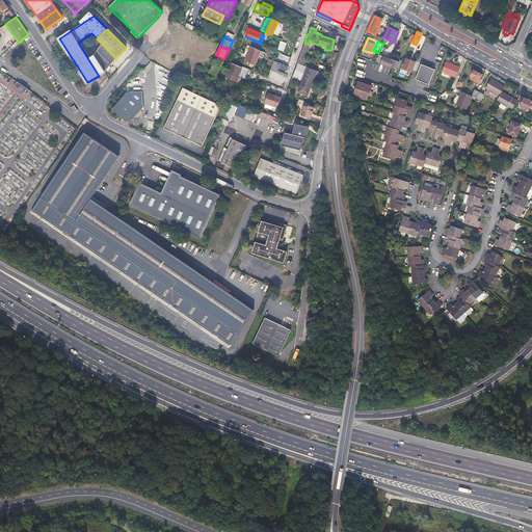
[(266,52),(253,47),(247,61),(256,65),(261,54),(264,55),(266,52)]
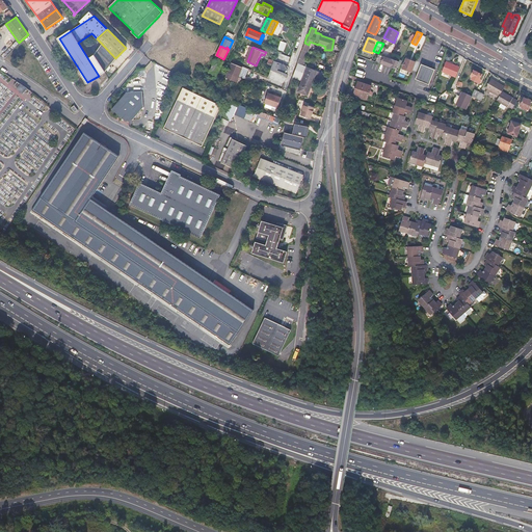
[(378,55),(375,61),(399,70),(403,61),(400,60),(399,62),(378,55)]
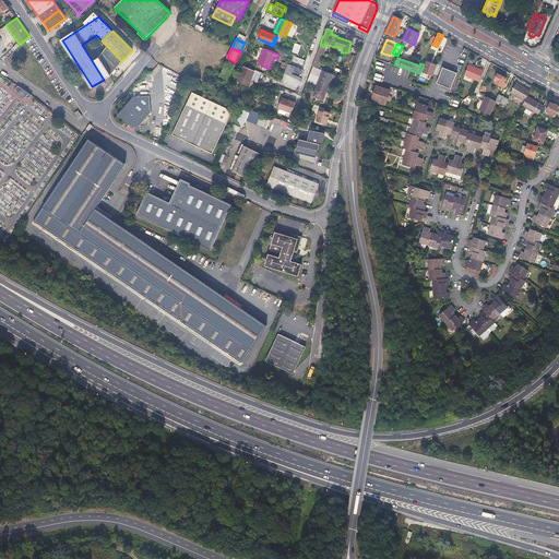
[(433,76),(438,66),(428,61),(424,72),(433,76)]
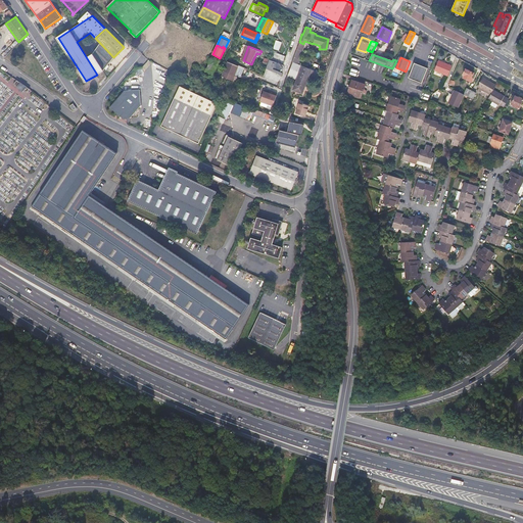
[(208,60),(210,61),(205,70),(212,74),(218,62),(209,58),(208,60)]
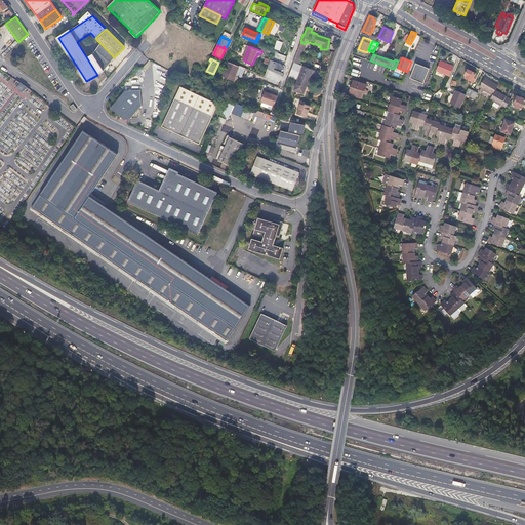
[(283,76),(284,73),(284,66),(270,61),(268,67),(267,69),(283,76)]
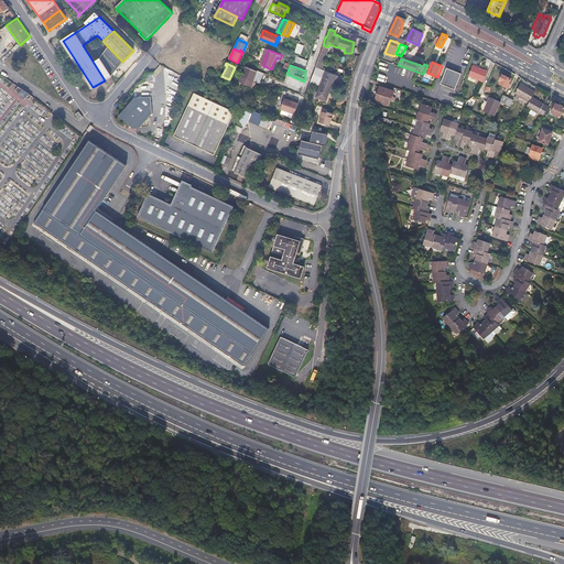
[(469,76),(484,82),(488,71),(474,65),(469,76)]
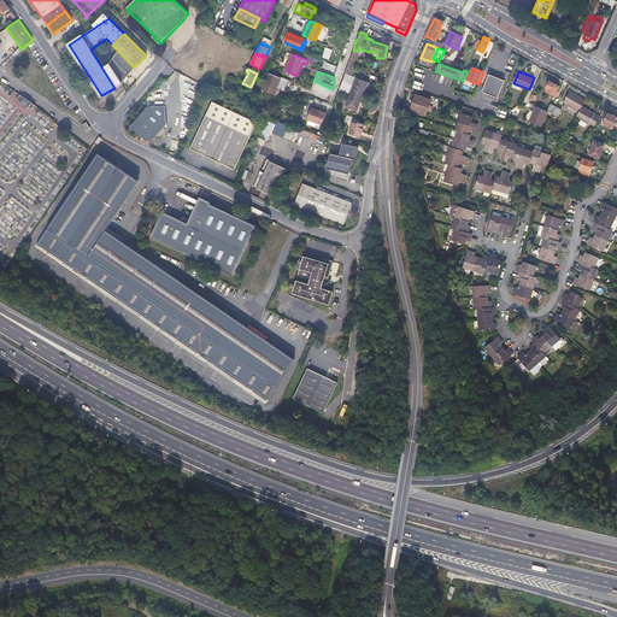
[(345,72),(344,78),(375,92),(377,86),(350,75),(345,72)]
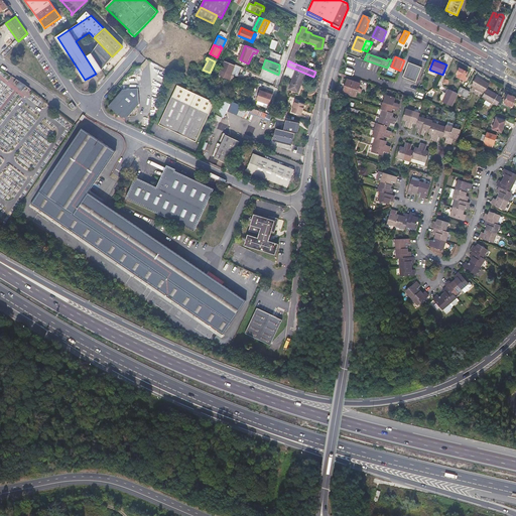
[(235,66),(226,61),(222,72),(221,73),(222,73),(221,76),(223,76),(229,79),(229,78),(231,75),(231,74),(237,77),(239,72),(240,70),(241,67),(239,67),(235,65),(235,66)]
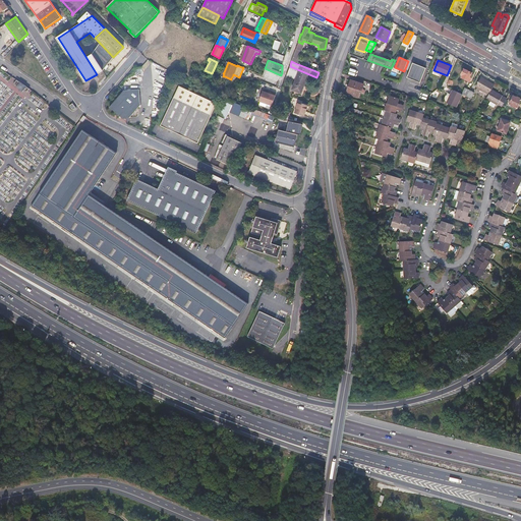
[(406,78),(420,83),(425,68),(412,63),(406,78)]
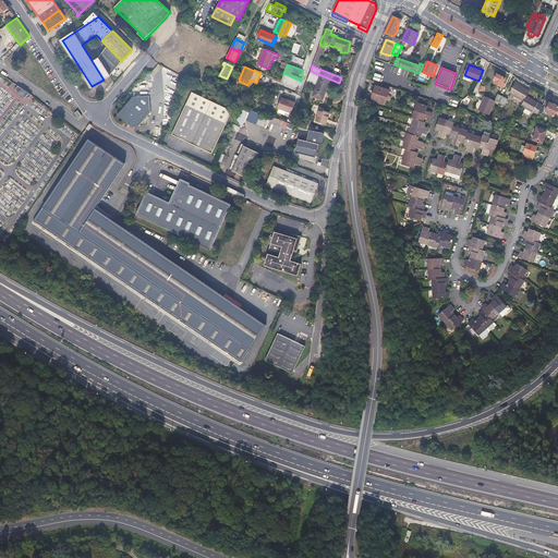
[(311,71),(305,85),(315,89),(313,96),(326,101),(329,93),(326,91),(330,80),(339,83),(311,71)]
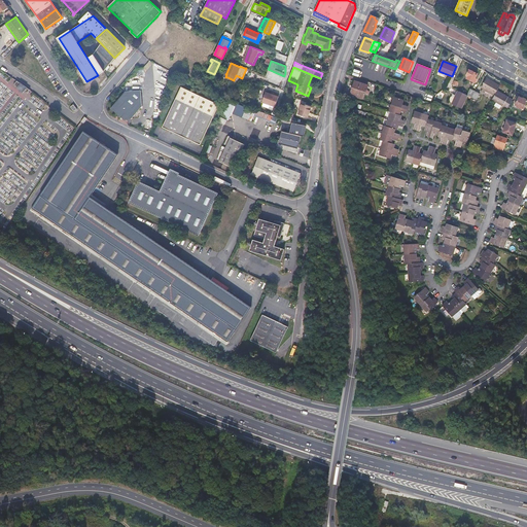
[(469,70),(465,78),(476,82),(478,79),(476,78),(478,74),(469,70)]
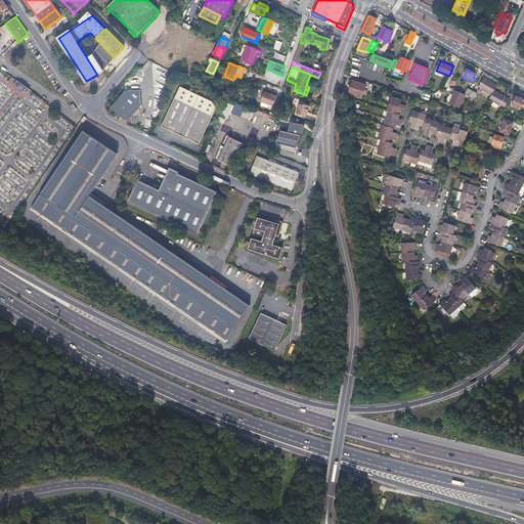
[(479,87),(491,94),(497,85),(485,78),(479,87)]
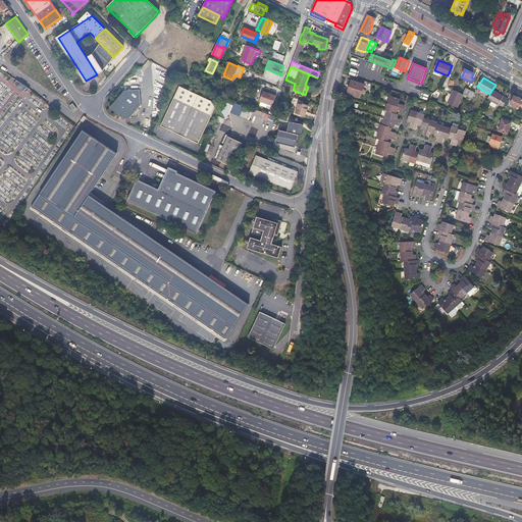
[(364,84),(351,80),(347,93),(361,97),(364,84)]
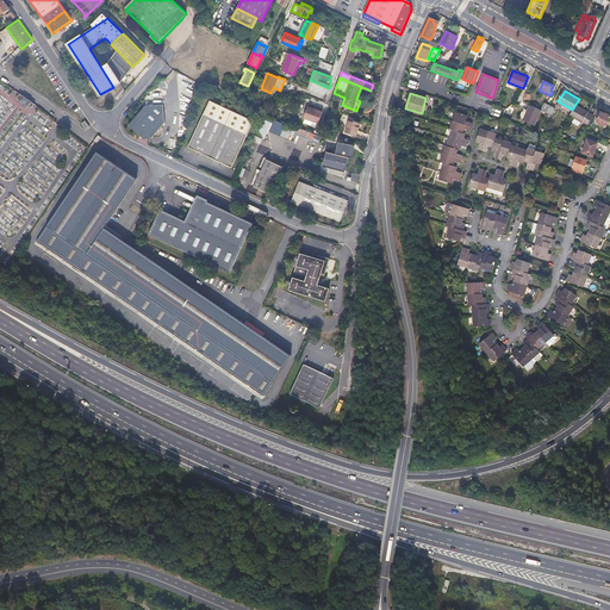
[(24,97),(19,104),(31,111),(36,105),(29,100),(24,97)]
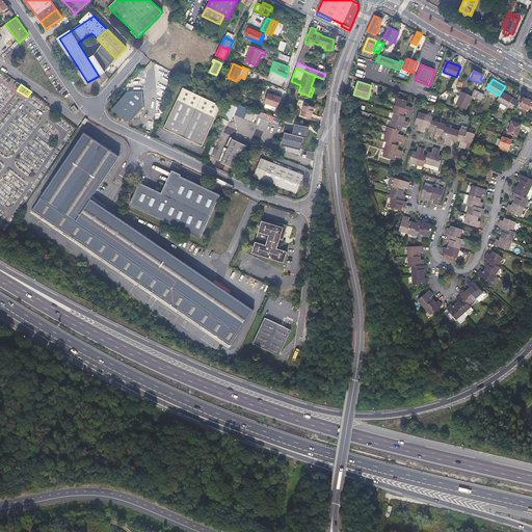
[(220,104),(181,86),(162,128),(202,145),(220,104)]
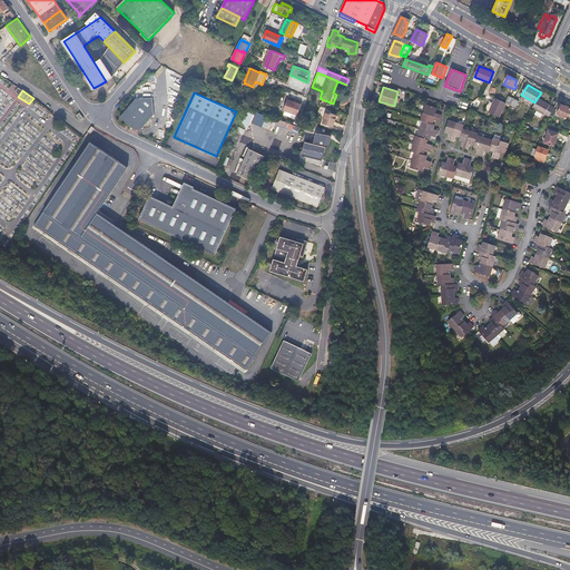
[(534,102),(532,108),(537,110),(542,114),(549,118),(556,107),(538,97),(534,102)]
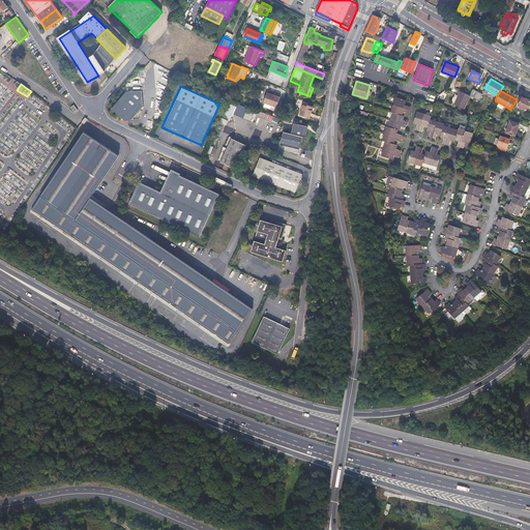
[(140,91),(124,93),(111,110),(128,124),(142,107),(140,91)]
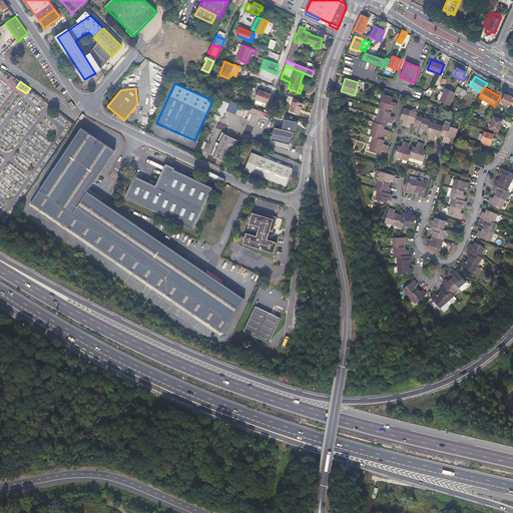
[(450,106),(456,93),(455,92),(446,88),(444,92),(440,101),(450,106)]
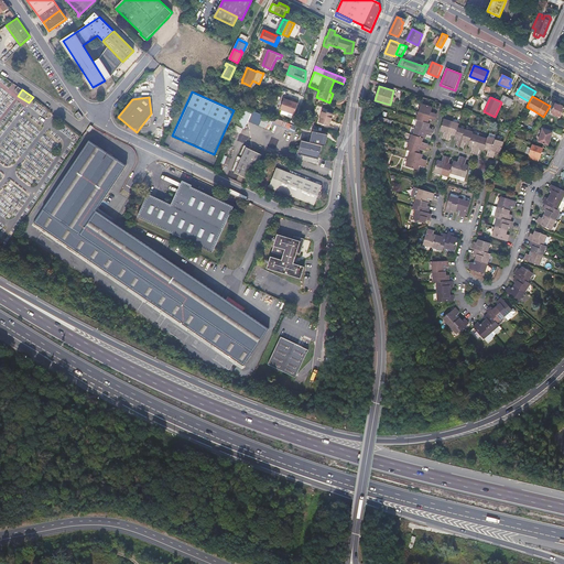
[(290,100),(284,98),(281,109),(295,114),(299,101),(294,100),(294,101),(290,100)]
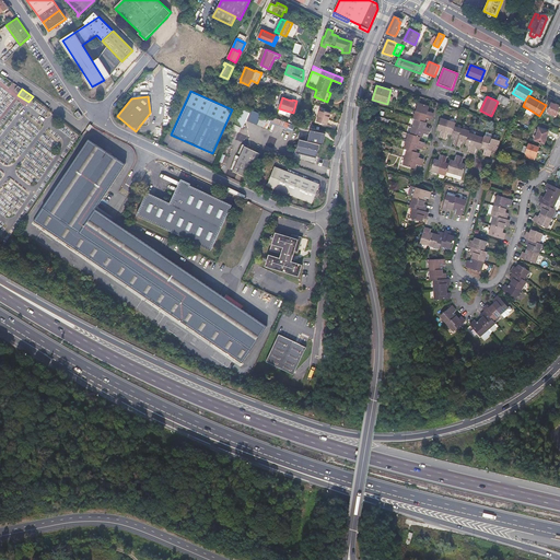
[(411,133),(409,133),(405,148),(409,149),(404,165),(416,168),(417,164),(421,165),(423,158),(419,156),(420,152),(417,151),(418,148),(423,149),(426,142),(419,140),(421,137),(422,137),(423,133),(427,135),(428,130),(430,131),(431,127),(426,126),(427,123),(424,121),(426,117),(431,119),(433,112),(428,111),(429,106),(418,103),(413,118),(416,119),(411,133)]
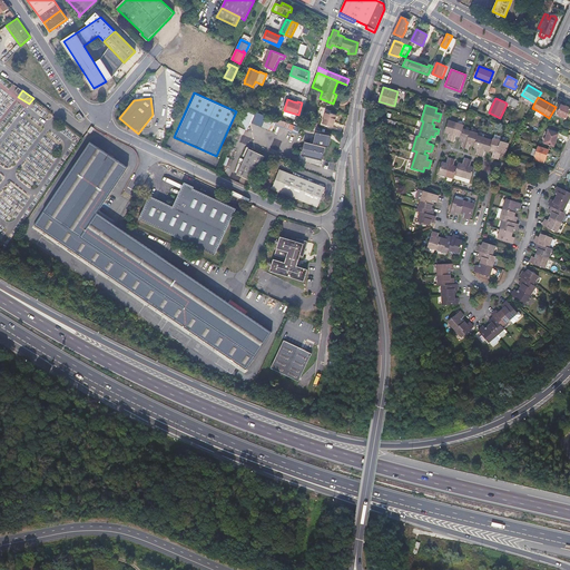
[(561,105),(557,115),(566,119),(569,108),(561,105)]
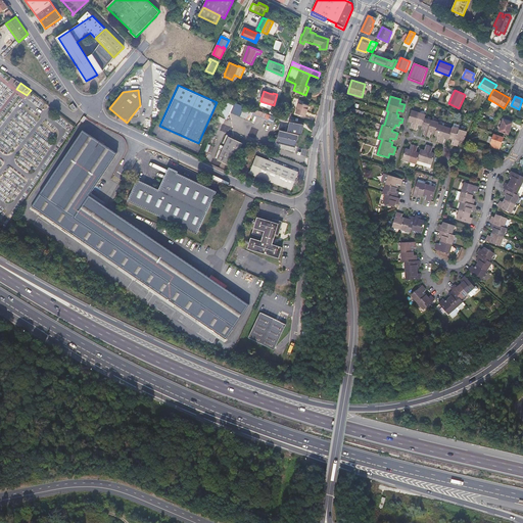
[(226,101),(219,114),(226,119),(233,104),(226,101)]
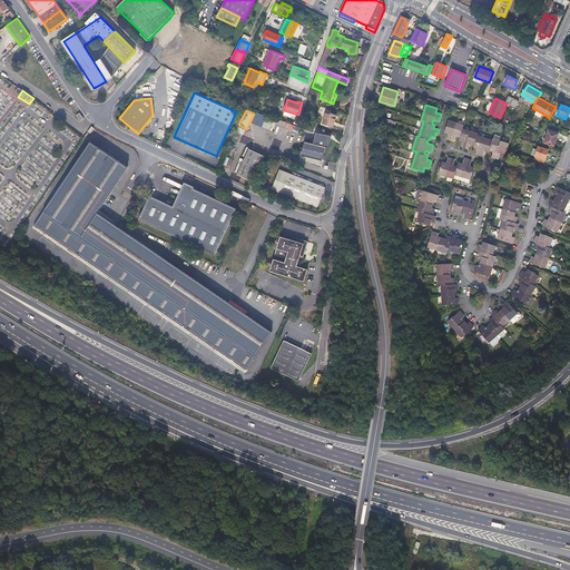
[(336,115),(324,111),(323,118),(324,118),(323,124),(333,128),(336,115)]
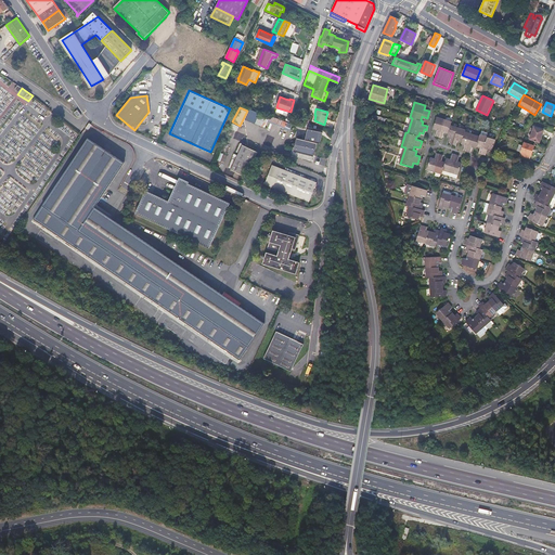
[(245,118),(250,120),(254,114),(248,111),(245,118)]
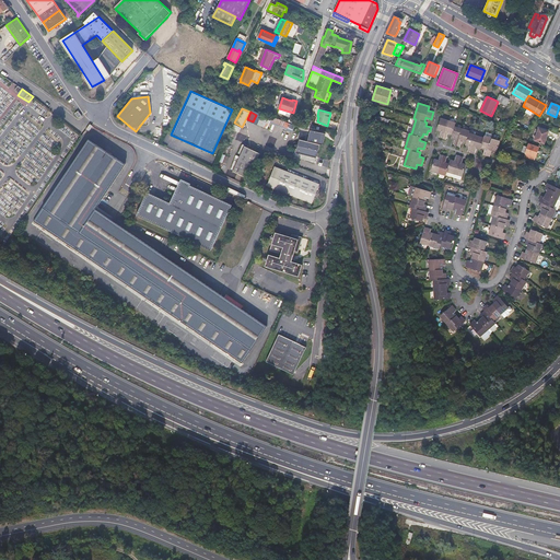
[(272,116),(271,121),(282,126),(284,120),(272,116)]
